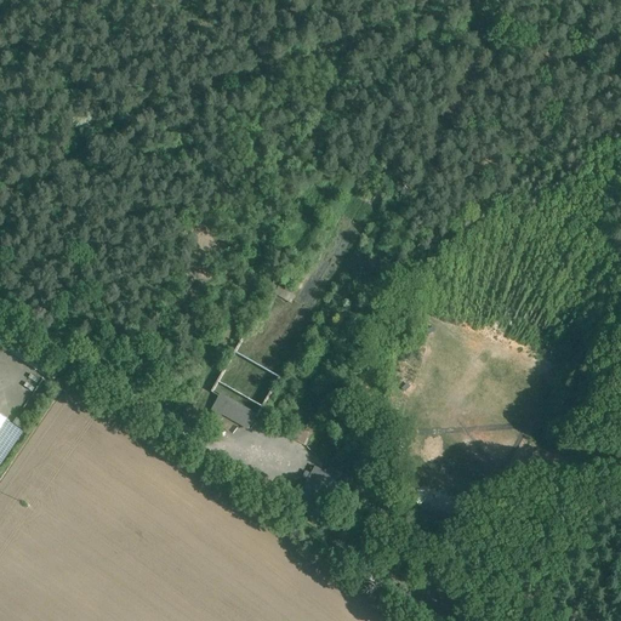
[(49,374),(9,346),(6,349),(45,377),(49,374)]
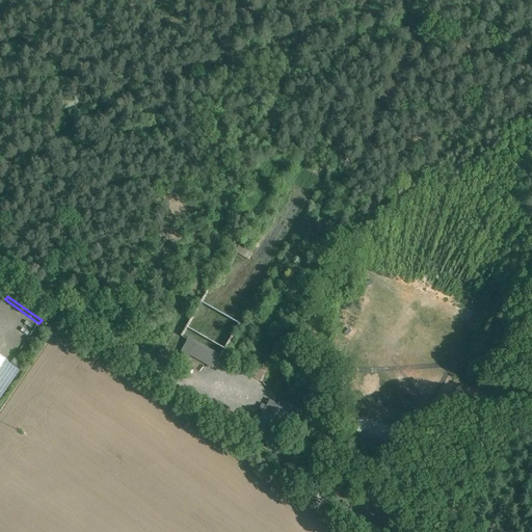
[(219,357),(188,340),(181,352),(189,357),(190,355),(213,368),(219,357)]
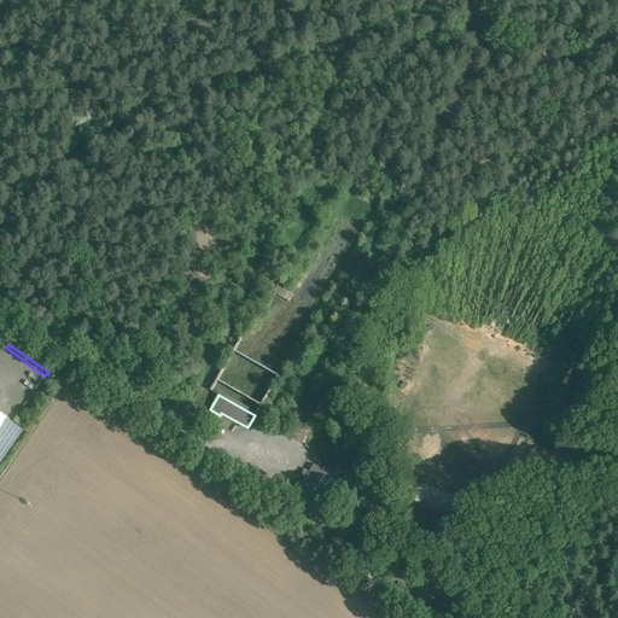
[(0,414),(0,464),(22,431),(6,420),(6,419),(0,414)]
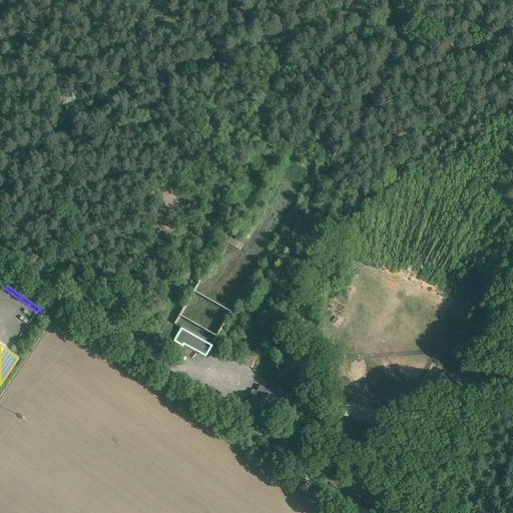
[(258,359),(247,354),(241,364),(252,369),(258,359)]
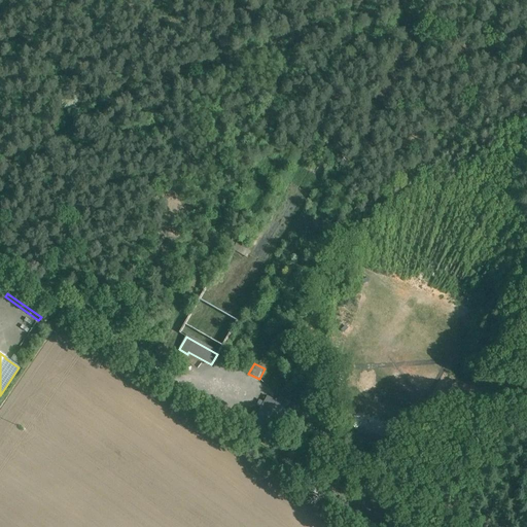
[(267,396),(253,421),(254,421),(251,427),(271,437),(276,428),(274,427),(285,407),(267,396)]
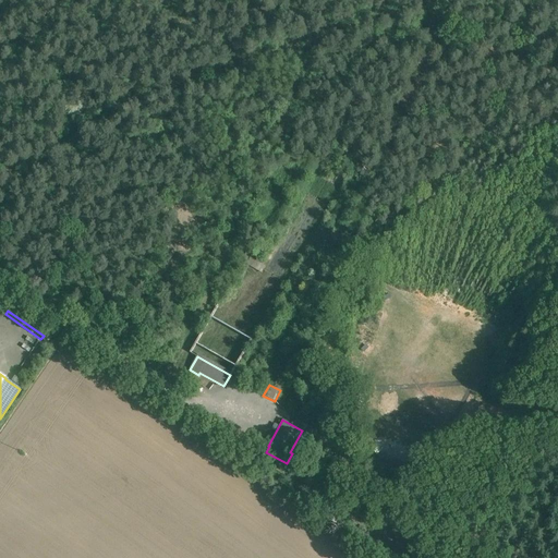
[(292,453),(287,463),(291,465),(296,456),(292,453)]
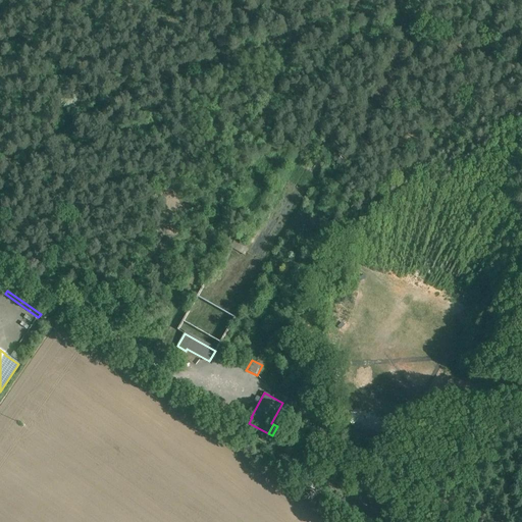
[(393,521),(396,516),(399,512),(390,507),(384,516),(393,521)]
